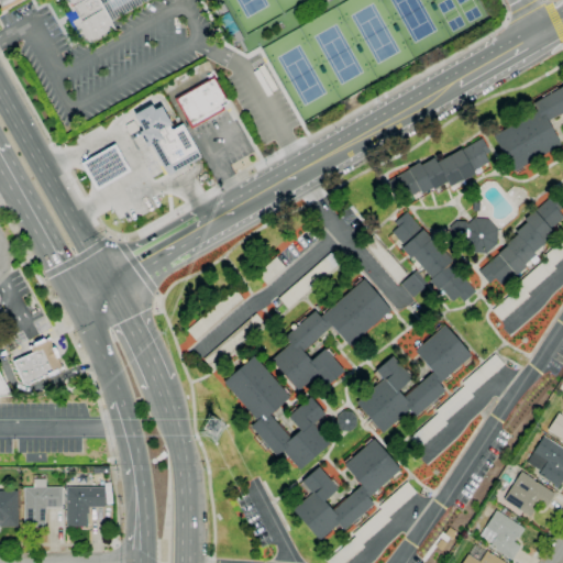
[(21,0),(0,12),(0,0),(21,0)]
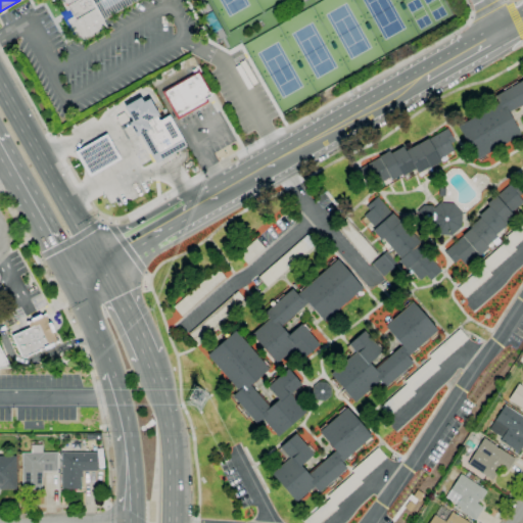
[(137,0),(103,20),(107,28),(80,43),(75,35),(73,36),(59,12),(65,9),(60,1),(58,2),(56,0),(137,0)]
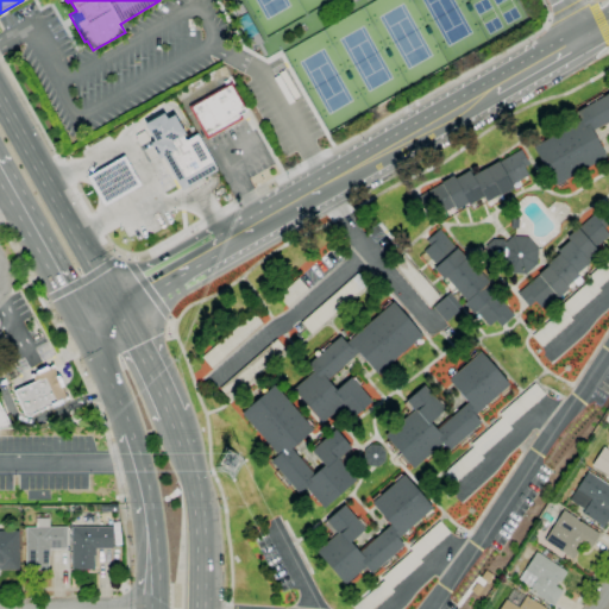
[(252,50),(230,10),(242,2),(264,43),(252,50)]
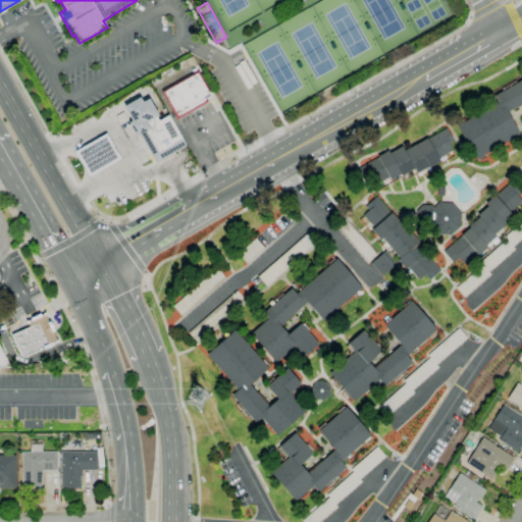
[(177,119),(161,91),(194,72),(192,69),(196,67),(197,70),(198,70),(211,96),(206,99),(208,102),(177,119)]
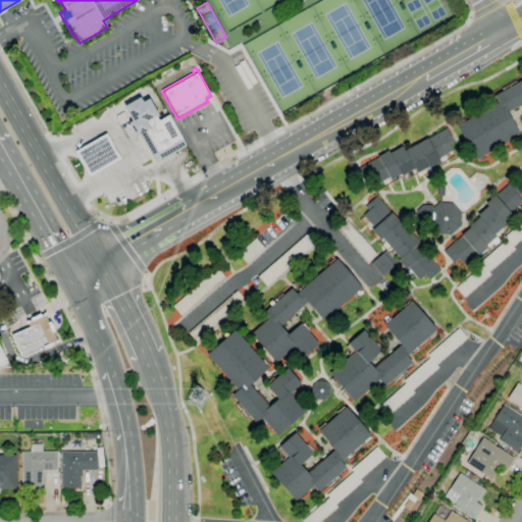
[(478,160),(477,158),(474,159),(456,125),(497,103),(492,96),(494,95),(492,92),(521,75),(521,103),(507,112),(508,114),(509,114),(512,120),(519,135),(484,154),(485,156),(478,160)]
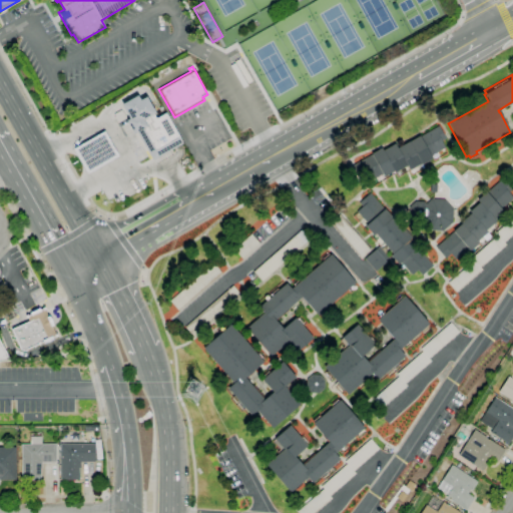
[(122,103),(154,160),(179,146),(183,144),(166,114),(161,117),(156,120),(140,92),(122,103)]
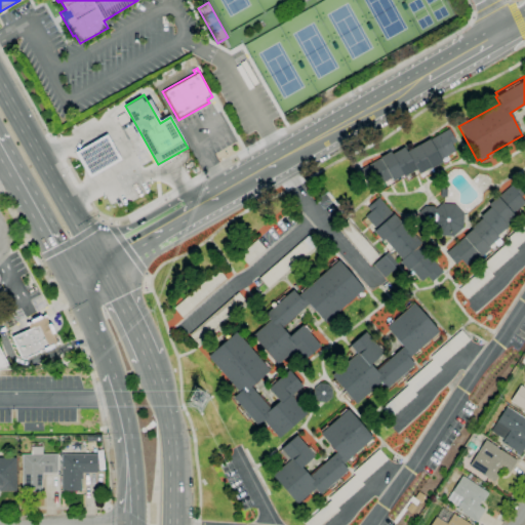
[(393,180),(379,158),(391,151),(392,154),(404,147),(406,152),(429,138),(430,139),(449,129),(456,142),(451,145),(455,151),(441,159),(442,162),(431,168),(431,167),(419,174),(416,169),(404,176),(403,174),(393,180)]
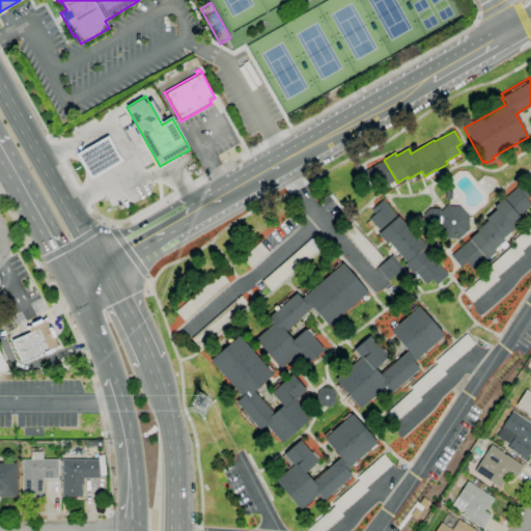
[(119,161),(92,176),(80,155),(107,139),(119,161)]
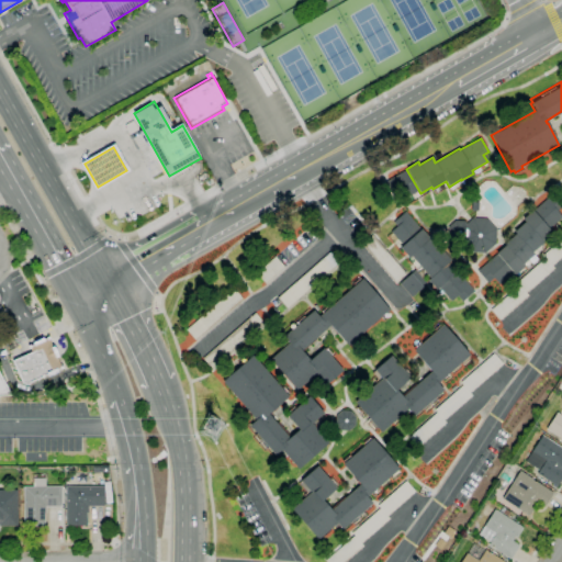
[(498,283),(493,278),(487,283),(478,271),(496,254),(496,253),(505,245),(505,244),(516,234),(514,232),(526,222),(523,218),(532,210),(534,211),(550,195),(552,199),(553,198),(561,208),(558,211),(561,216),(549,228),(552,232),(541,240),(543,243),(532,251),(535,254),(523,263),(525,266),(514,276),(512,272),(498,283)]
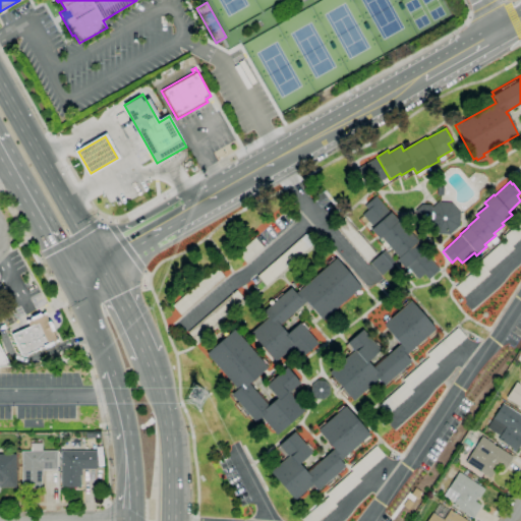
[(440,270),(428,280),(424,274),(418,279),(407,267),(404,269),(397,259),(399,257),(381,237),(379,239),(370,229),(372,227),(362,215),(368,210),(364,206),(375,196),(390,213),(391,212),(398,221),(400,220),(425,249),(423,250),(440,270)]
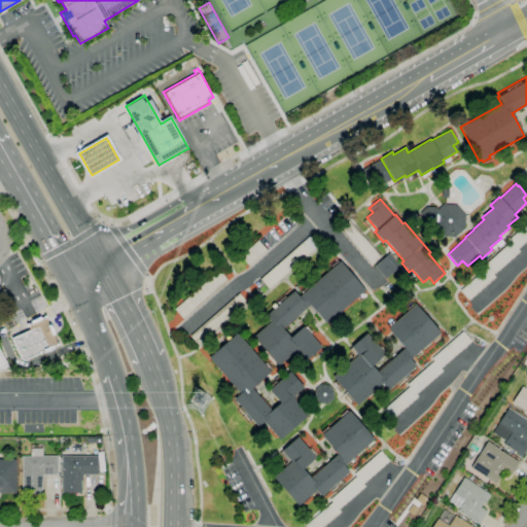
[(455,237),(442,236),(432,226),(433,213),(443,204),(456,205),(465,215),(464,227),(455,237)]
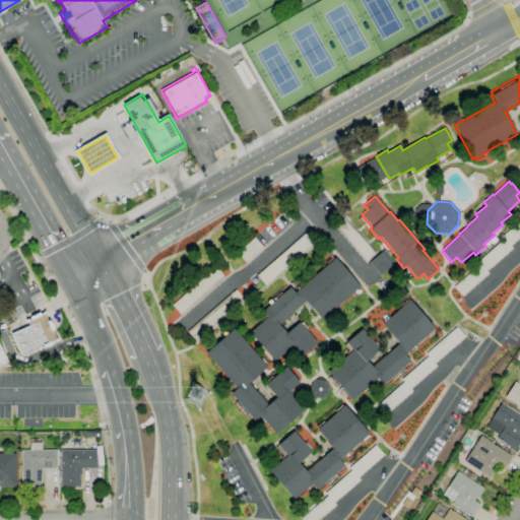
[(488,271),(489,273),(463,297),(454,286),(480,263),(478,261),(504,239),(502,237),(519,219),(519,238),(511,246),(514,248),(488,271)]
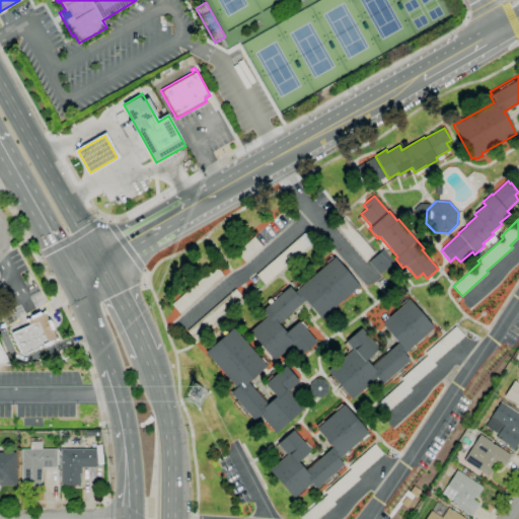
[(266,285),(264,283),(263,284),(260,281),(261,280),(256,275),(305,232),(314,242),(266,285)]
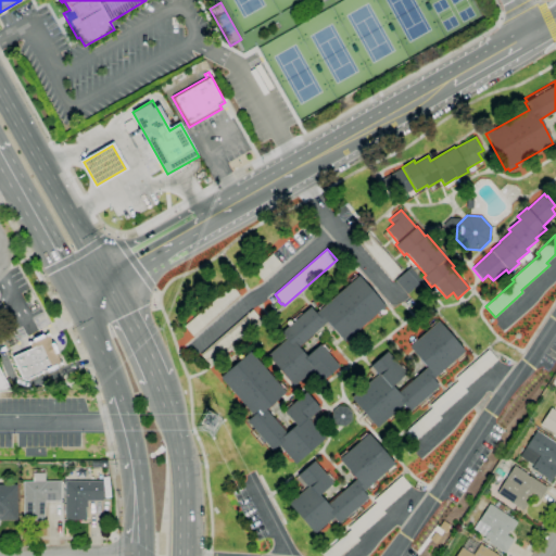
[(263,281),(253,272),(272,253),(281,264),(263,281)]
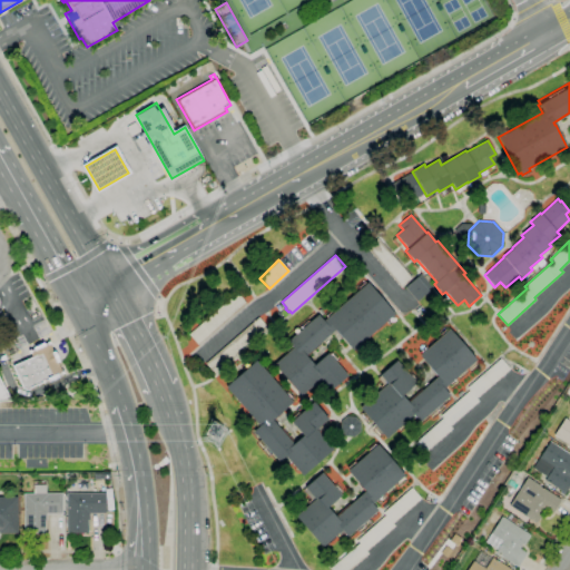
[(418,302),(405,287),(421,274),(433,287),(418,302)]
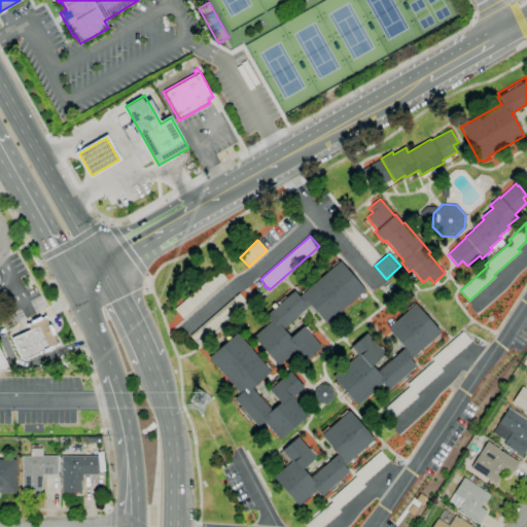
[(365,289),(327,323),(317,312),(316,313),(310,305),(284,327),(292,337),(304,326),(305,327),(307,326),(312,332),(310,334),(322,348),(308,360),(297,349),(279,365),(253,337),(271,321),(267,316),(274,309),(273,307),(284,296),(286,299),(294,291),(300,296),(341,260),(365,289)]
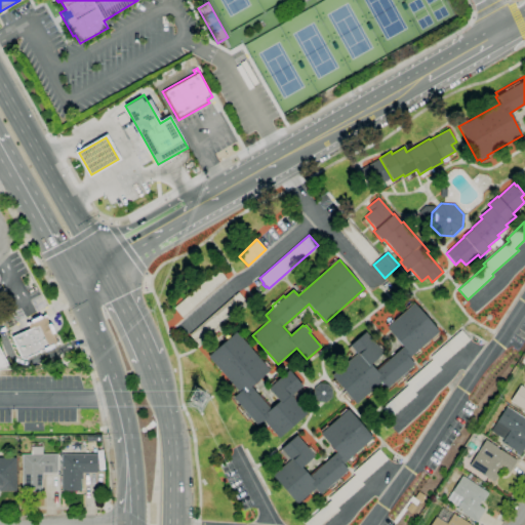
[(228,279),(183,318),(173,308),(218,269),(228,279)]
